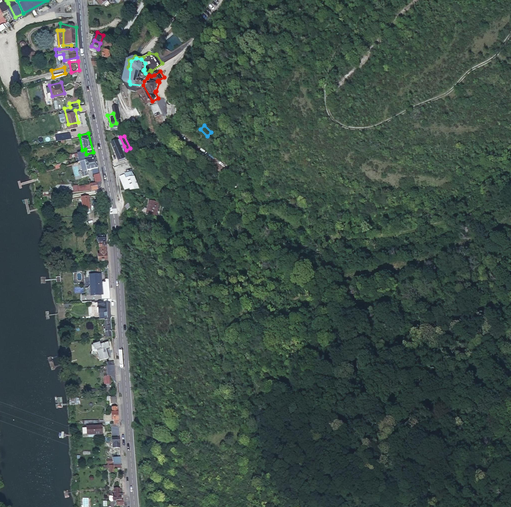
[(118,160),(122,158),(119,153),(123,152),(121,148),(124,146),(120,137),(110,142),(118,160)]
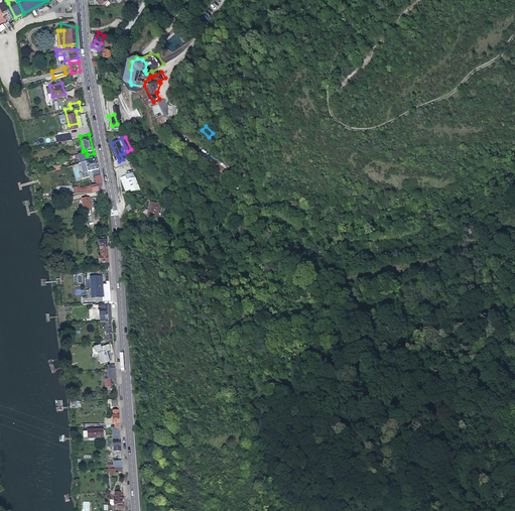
[(69,139),(53,142),(54,147),(70,144),(69,139)]
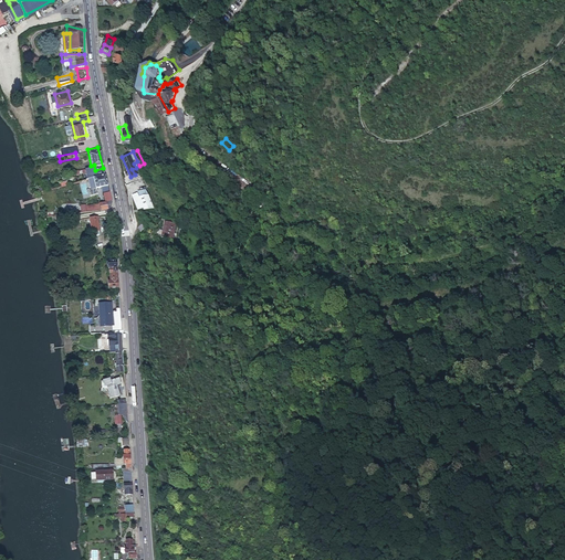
[(135,175),(139,172),(143,171),(139,166),(137,161),(134,164),(136,168),(132,169),(135,175)]
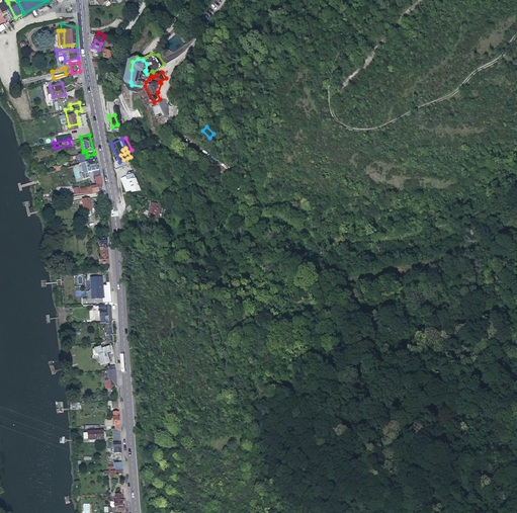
[(131,157),(127,158),(134,171),(140,168),(132,150),(127,152),(131,157)]
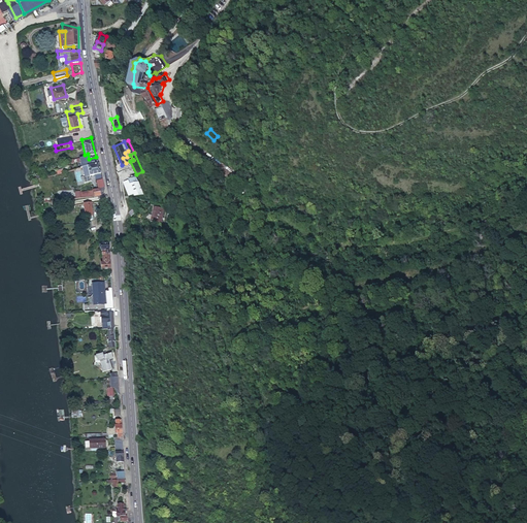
[(97,161),(86,164),(88,173),(99,170),(97,161)]
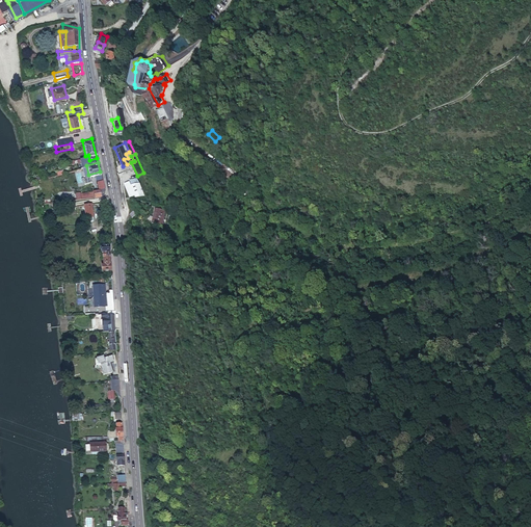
[(197,166),(195,179),(206,180),(207,168),(197,166)]
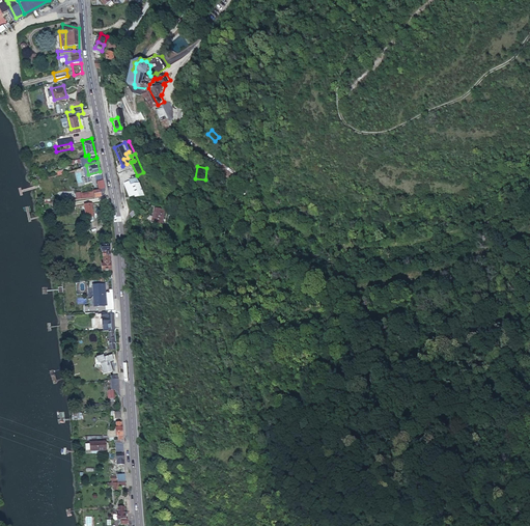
[(129,180),(136,196),(143,193),(136,176),(129,180)]
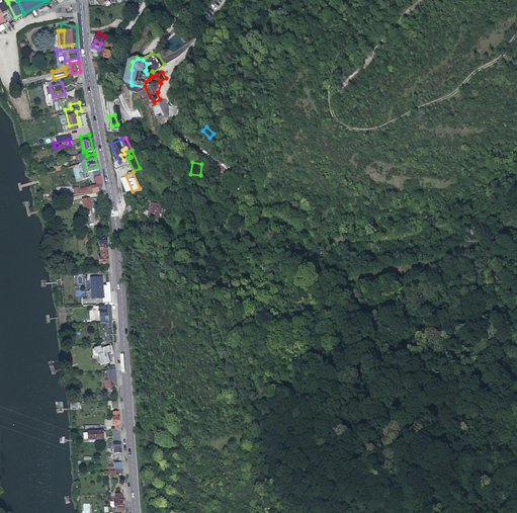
[(88,175),(90,183),(100,181),(98,173),(88,175)]
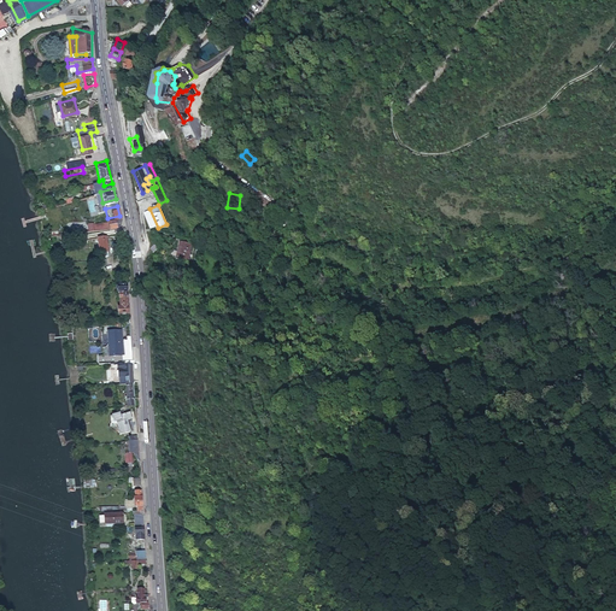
[(106,218),(107,225),(119,224),(121,222),(119,216),(107,218),(106,218)]
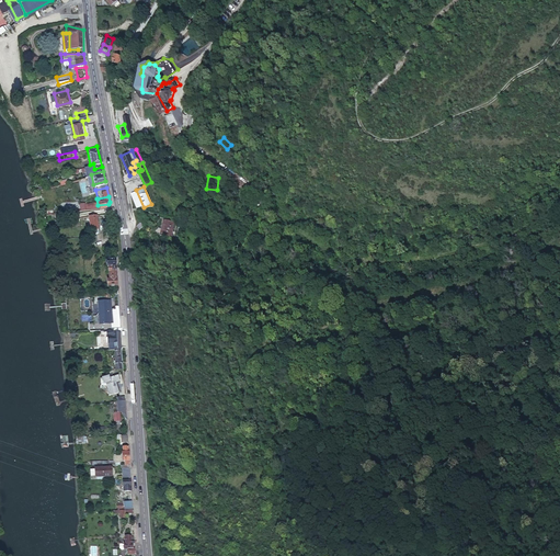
[(94,213),(87,215),(89,228),(96,227),(94,213)]
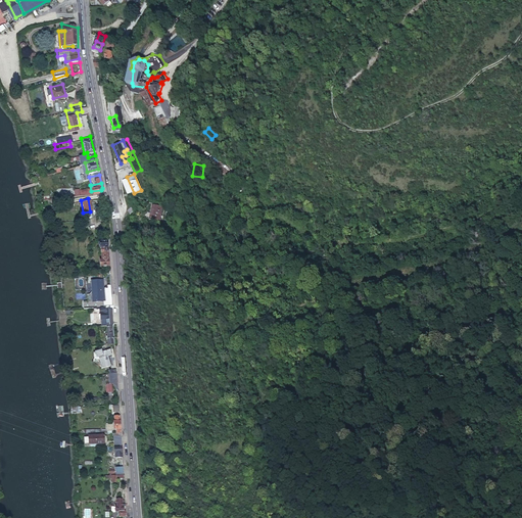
[(162,216),(163,200),(151,199),(150,215),(162,216)]
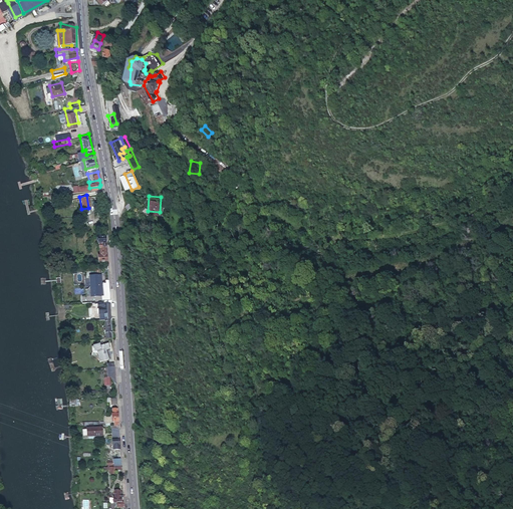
[(95,264),(105,263),(104,235),(93,236),(94,240),(96,241),(97,253),(94,254),(95,264)]
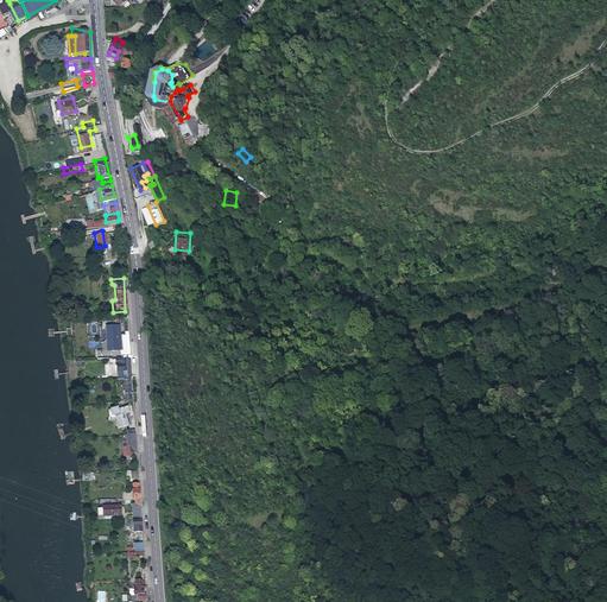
[(119,352),(117,328),(106,328),(106,337),(105,337),(106,343),(105,343),(106,352),(119,352)]
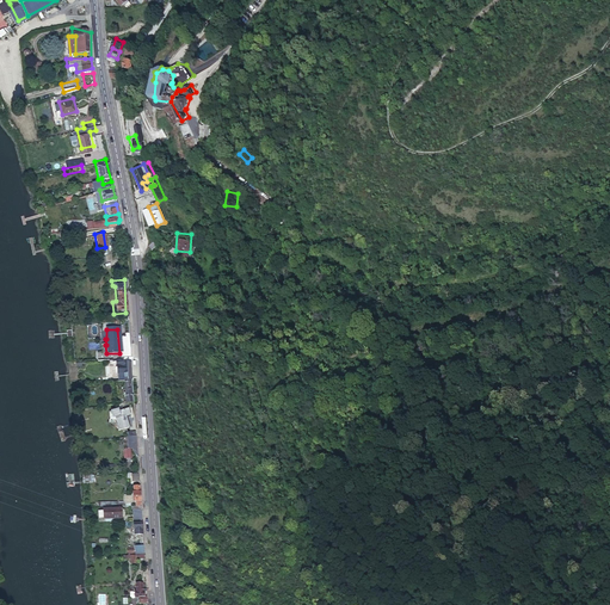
[(114,414),(109,420),(117,427),(118,426),(123,431),(129,424),(125,421),(130,415),(122,408),(116,415),(114,414)]
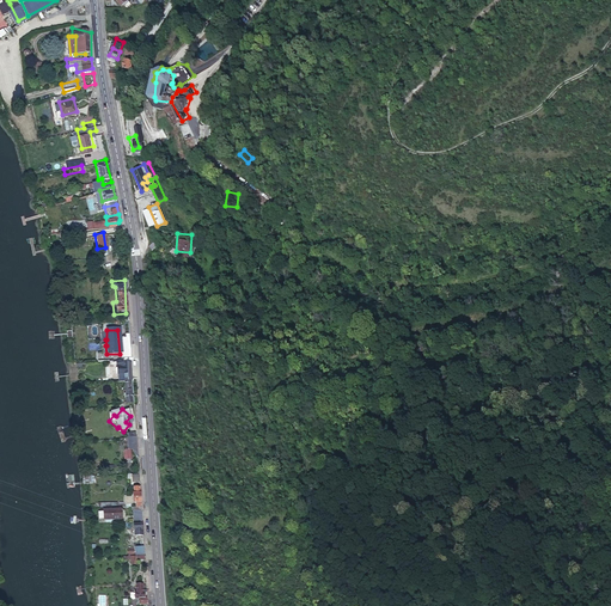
[(112,512),(112,514),(124,512),(123,503),(103,506),(104,513),(112,512)]
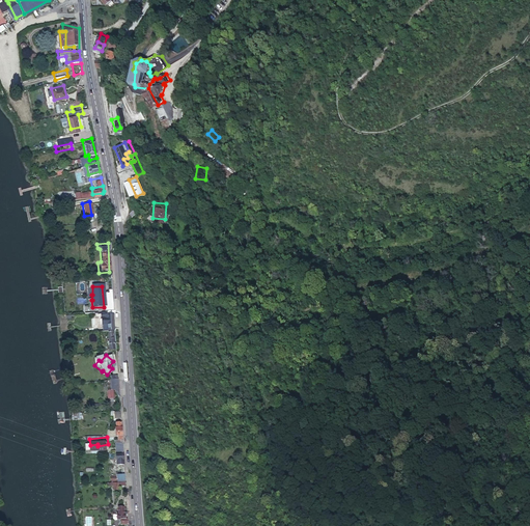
[(127,450),(119,451),(119,453),(116,453),(117,459),(119,459),(127,459),(127,450)]
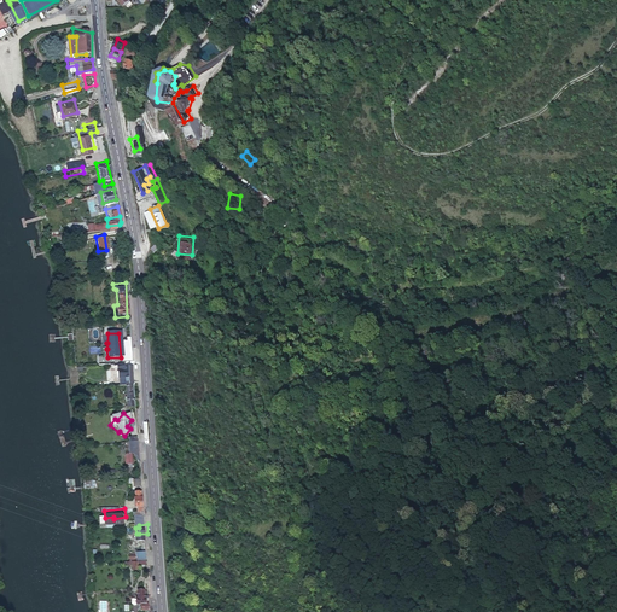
[(140,607),(150,606),(150,599),(146,600),(146,593),(144,593),(144,586),(135,586),(137,599),(140,599),(140,607)]
